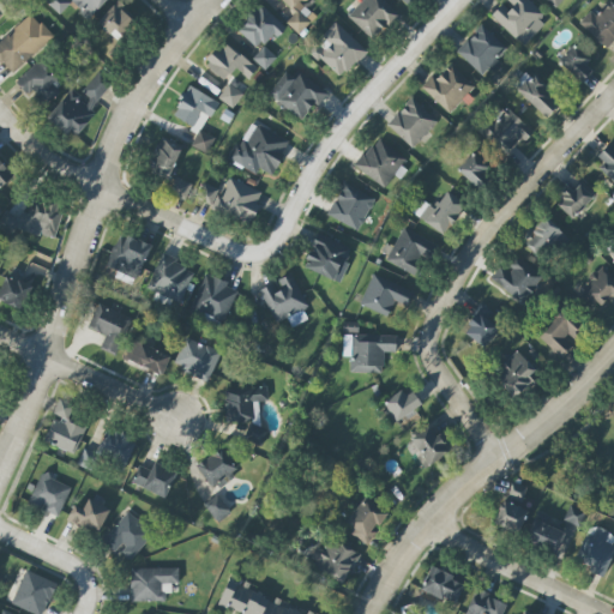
[(64,0),(62,1),(60,0),(48,0),(47,2),(60,16),(72,2),(90,19),(107,0),(64,0)]
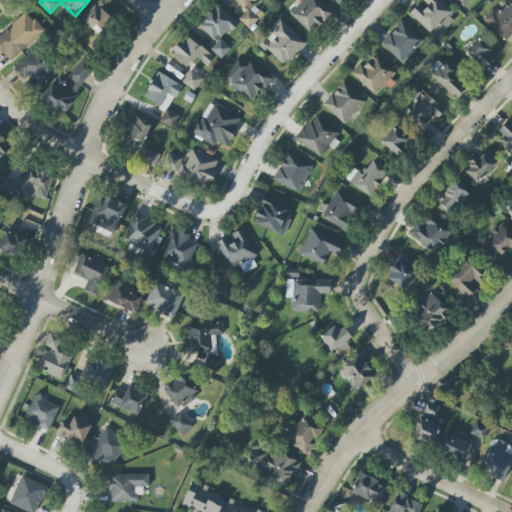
[(98,34),(113,17),(108,12),(112,7),(104,0),(98,0),(81,19),(98,34)]
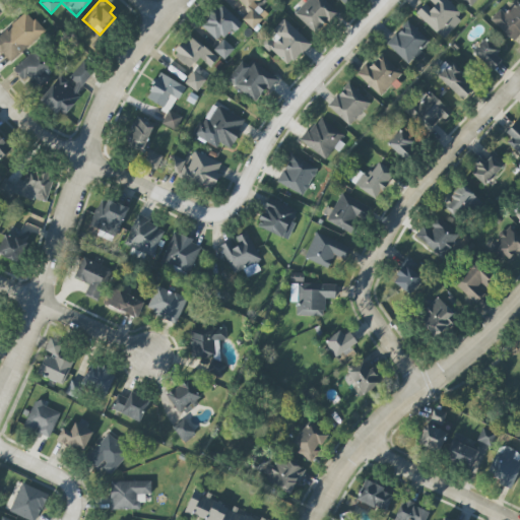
[(338,12),(325,0),(307,0),(295,14),(317,36),(338,12)]
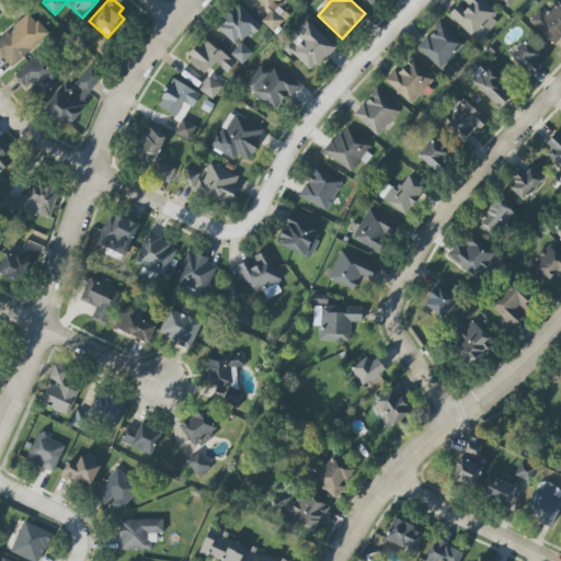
[(448,15),(479,42),(501,18),(480,0),(462,0),(460,2),(448,15)]
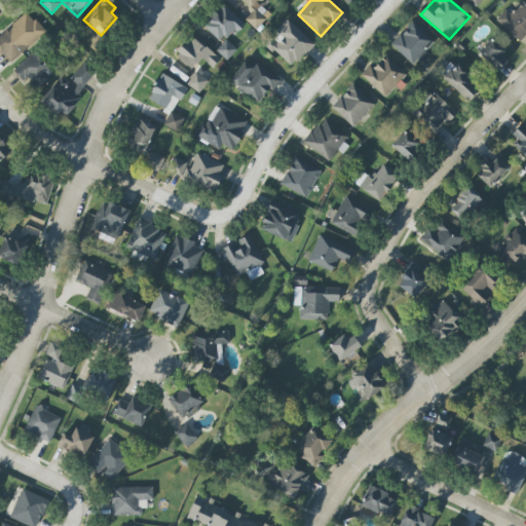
[(525,34),(525,4),(521,0),(511,12),(506,8),(496,20),(520,41),(525,34)]
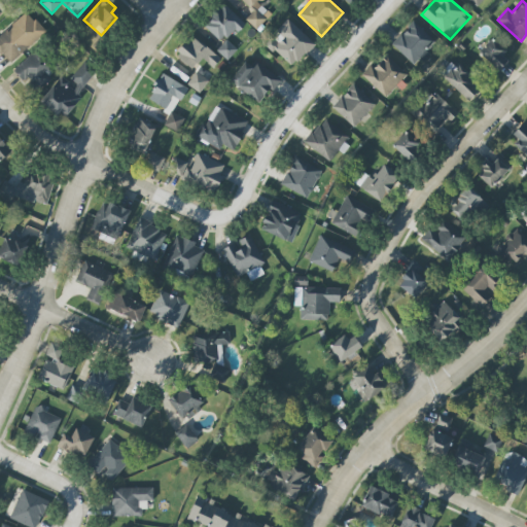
[(203,26),(223,44),(243,22),(223,4),(203,26)]
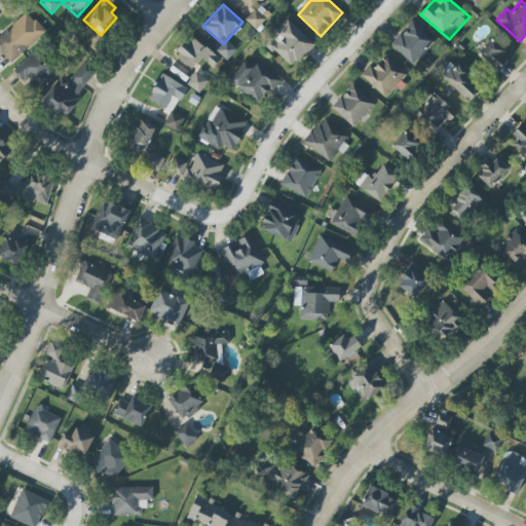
[(0,36),(0,52),(10,64),(45,31),(27,11),(0,36)]
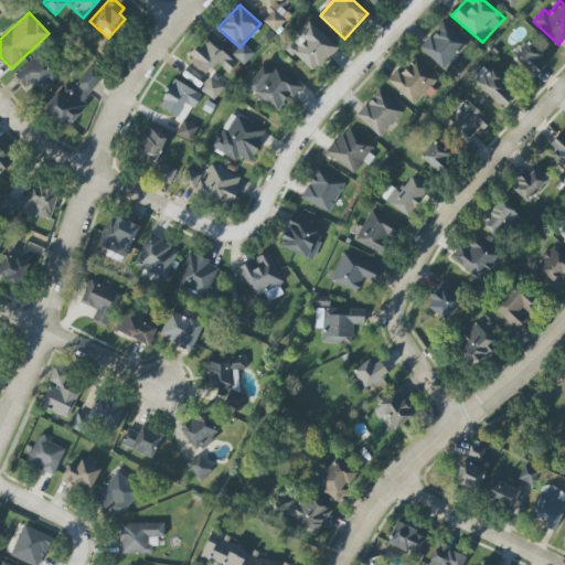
[(313,73),(338,48),(310,21),(286,46),(313,73)]
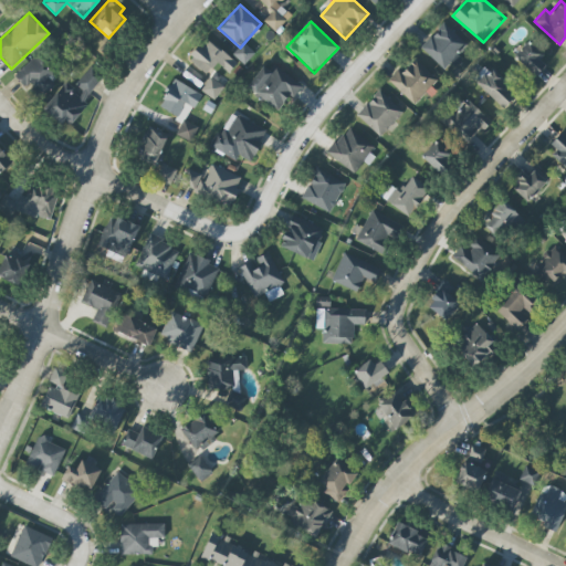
[(421,50),(449,73),(461,59),(459,56),(469,44),(443,23),(421,50)]
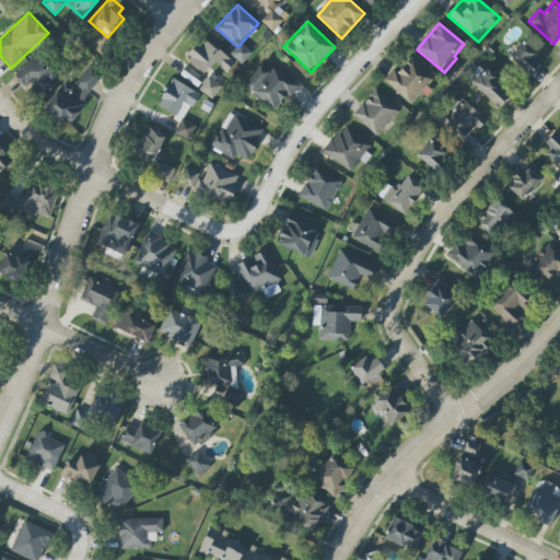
[(234,63),(206,37),(186,57),(205,74),(216,62),(226,72),(234,63)]
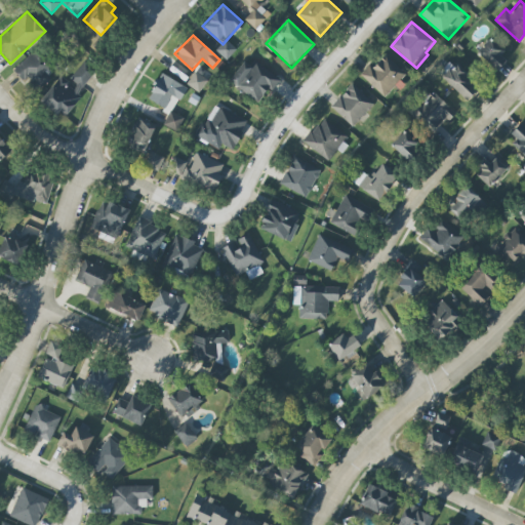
[(494,69),(508,53),(490,38),(476,53),(494,69)]
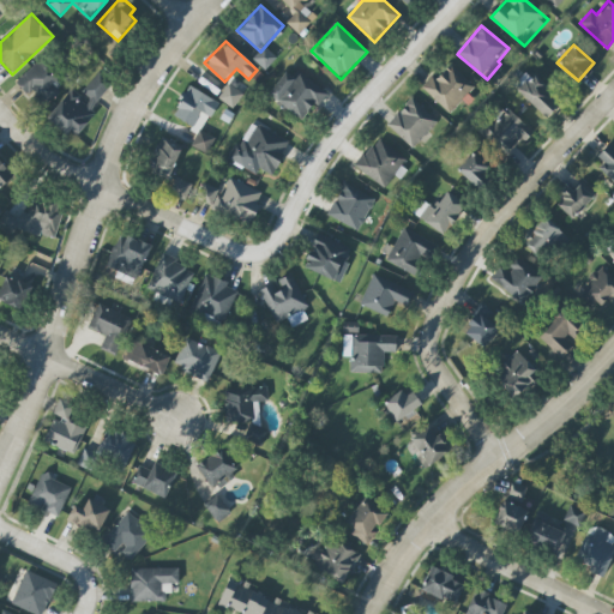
[(253,59),(266,70),(277,58),(264,46),(253,59)]
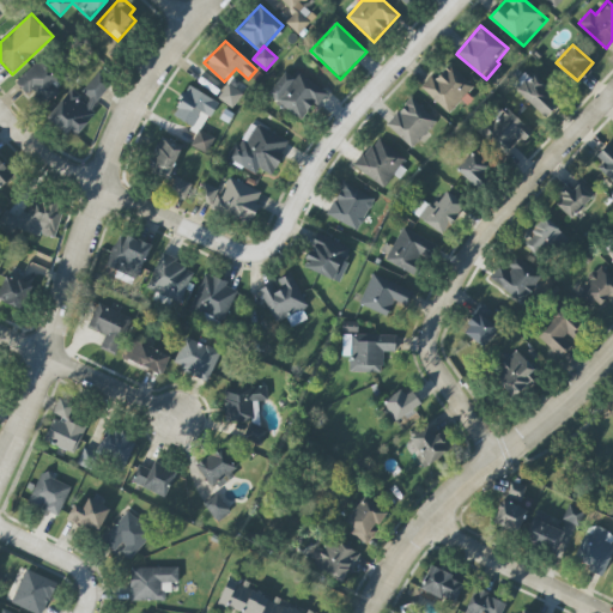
[(65,86),(42,59),(17,80),(41,108),(65,86)]
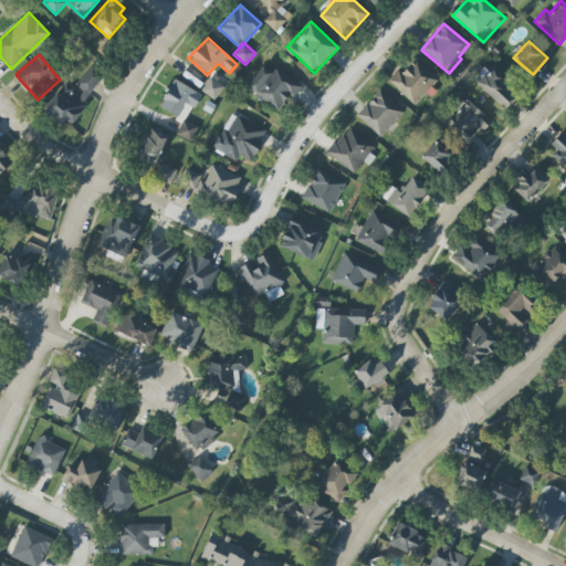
[(402,73),(398,70),(388,81),(415,105),(438,80),(416,59),(402,73)]
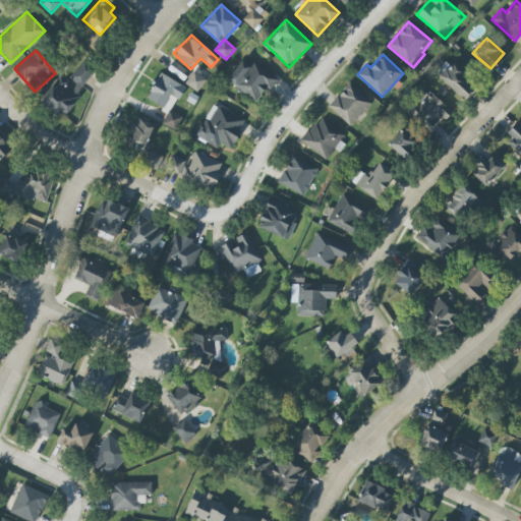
[(61,75),(41,100),(60,116),(100,69),(87,58),(67,80),(61,75)]
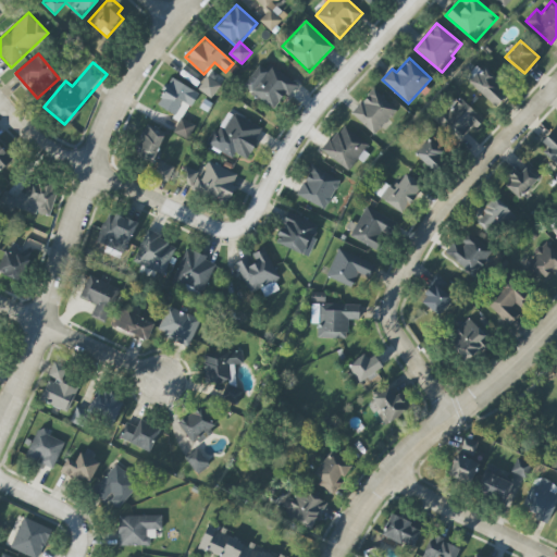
[(244,91),(277,107),(282,96),(291,100),(299,81),(257,62),(244,91)]
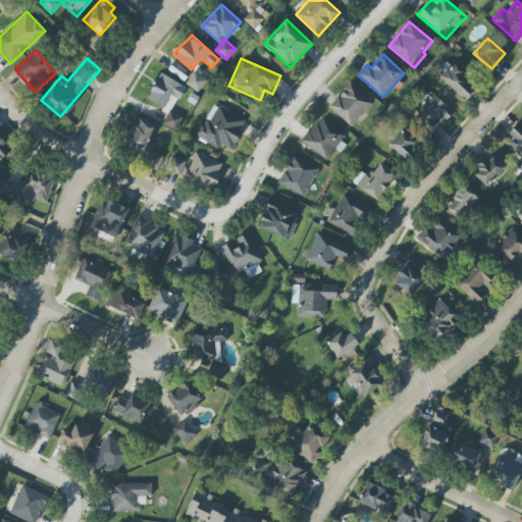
[(436,77),(466,100),(477,85),(449,62),(436,77)]
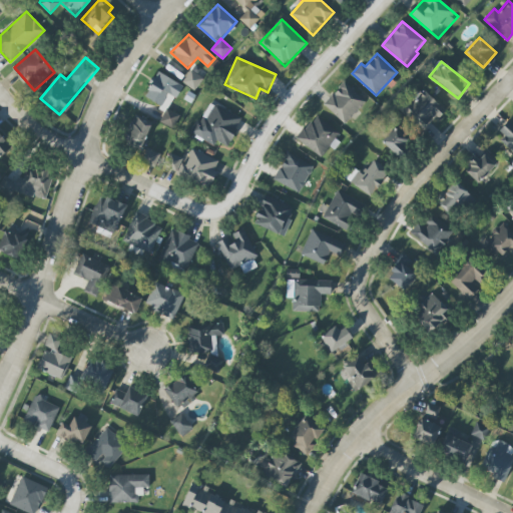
[(182,82),(194,91),(203,78),(190,70),(182,82)]
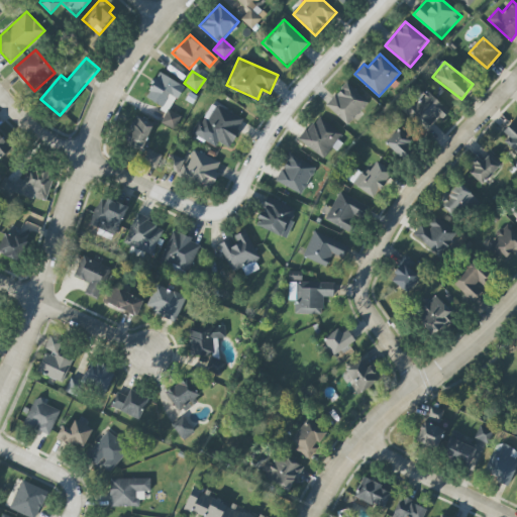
[(183,84),(158,74),(146,99),(172,110),(183,84)]
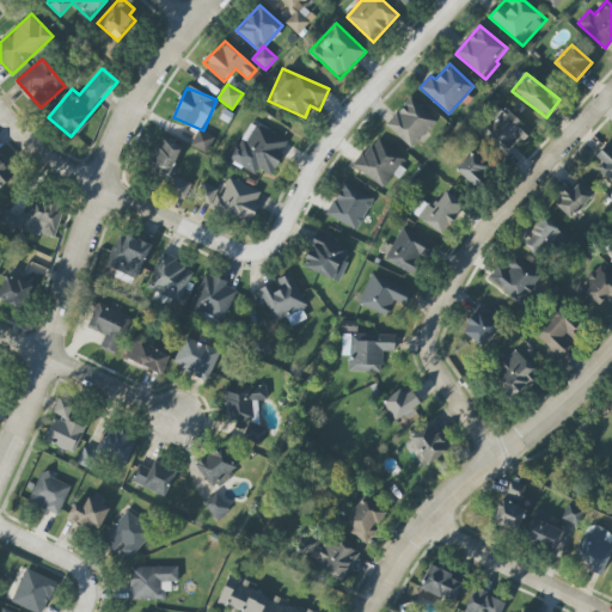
[(436,121),(411,97),(386,124),(411,148),(436,121)]
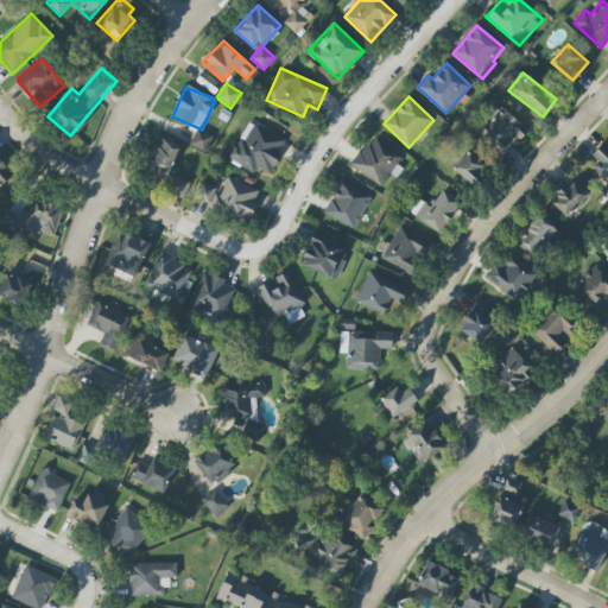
[(475,133),(500,157),(526,130),(500,106),(475,133)]
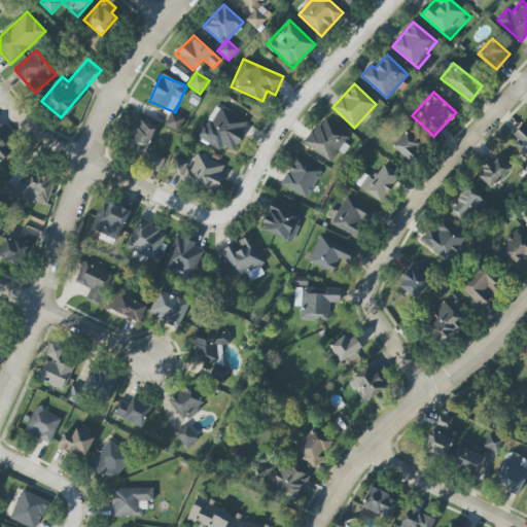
[(195,138),(220,149),(222,145),(235,150),(248,120),(215,106),(206,126),(201,124),(195,138)]
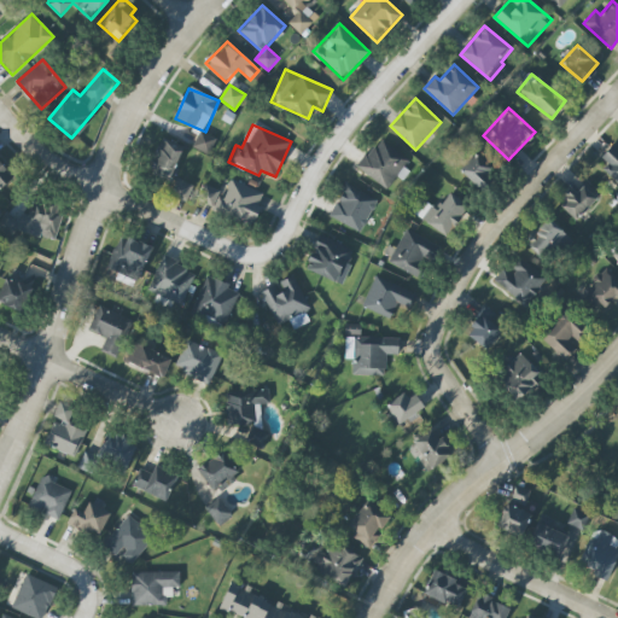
[(209,155),(216,139),(199,132),(193,147),(209,155)]
